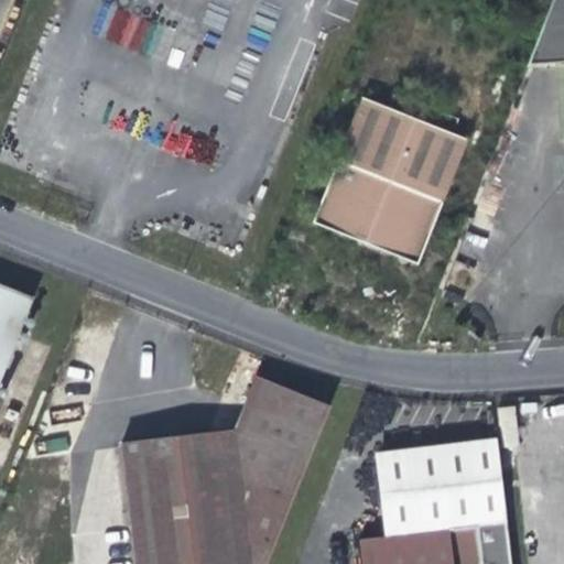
[(563,0),(555,0),(529,66),(484,177),(534,173),(563,171),(563,0)]
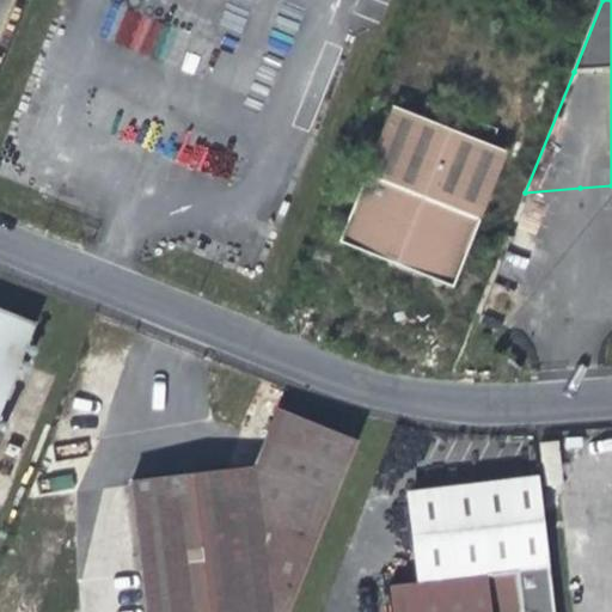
[(509,150),(397,105),(356,207),(469,252),(509,150)]
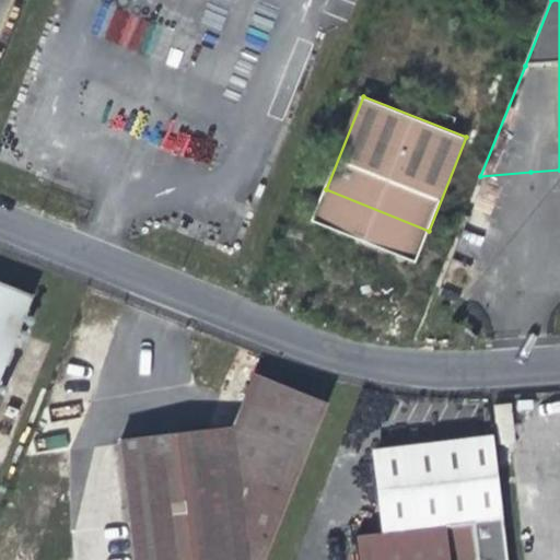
[(429,231),(326,189),(313,221),(416,263),(429,231)]
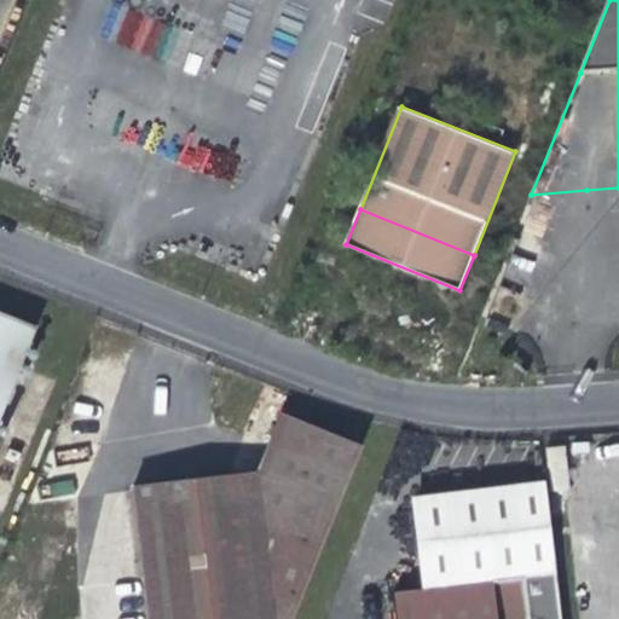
[(0,311),(0,422),(38,328),(0,311)]
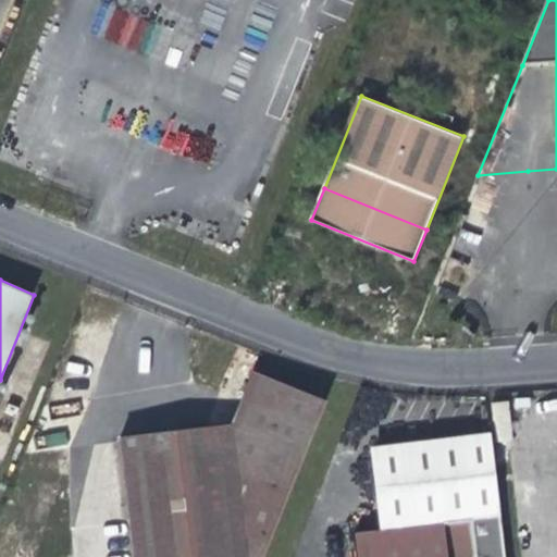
[(133,556),(262,556),(327,401),(250,369),(227,423),(119,435),(133,556)]
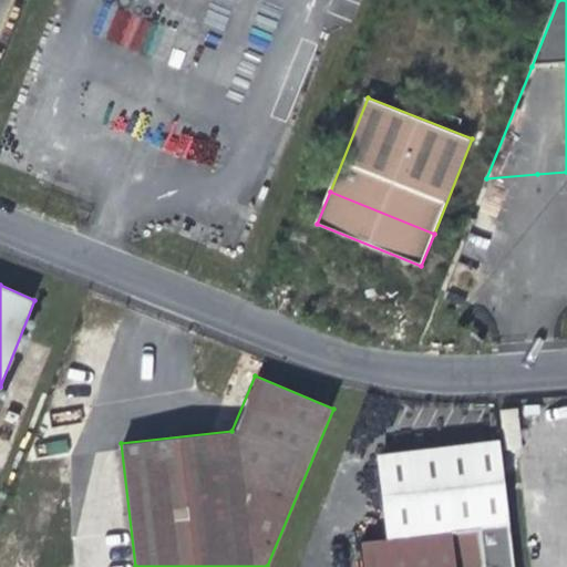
[(522,566),(517,504),(456,509),(457,532),(368,540),(370,566),(522,566)]
